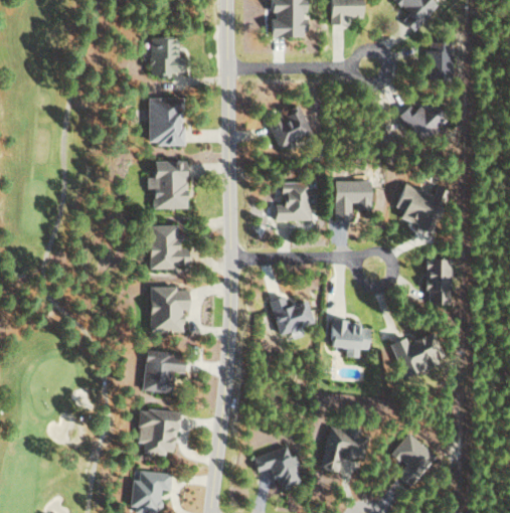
[(305,0),(271,0),(271,14),(273,14),(273,38),(304,38),(304,13),(306,13),(305,0)]
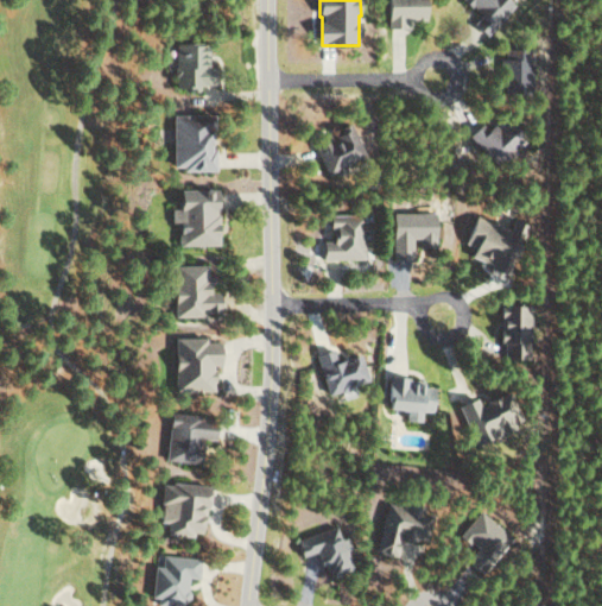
[(390,0),(391,31),(410,30),(410,24),(426,23),(425,0),(390,0)]
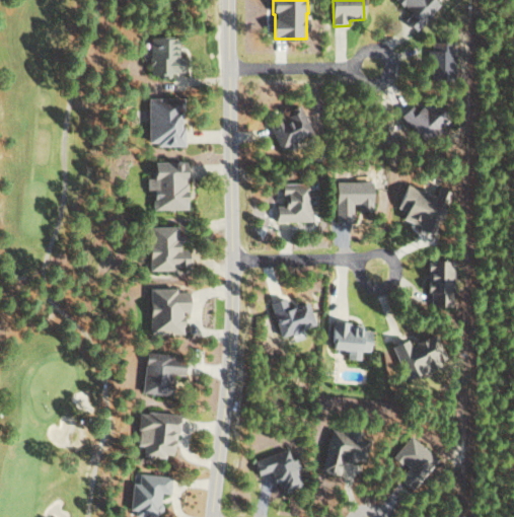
[(440,5),(434,1),(435,0),(398,0),(397,3),(414,14),(407,23),(420,33),(440,5)]
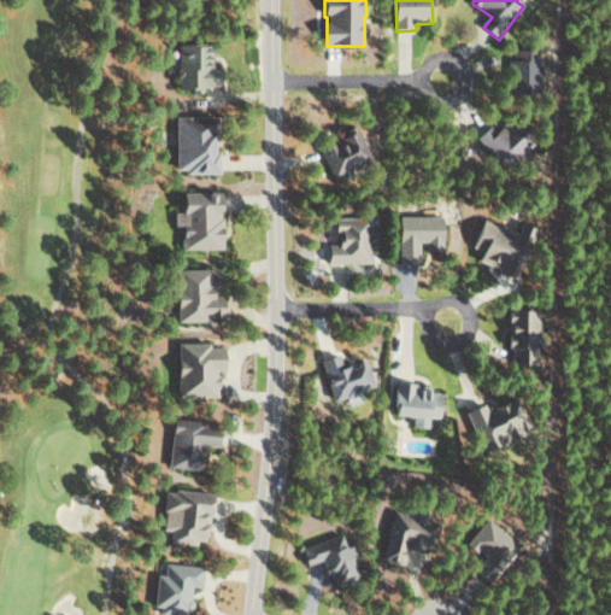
[(181,45),(182,92),(206,92),(206,87),(215,87),(213,44),(181,45)]
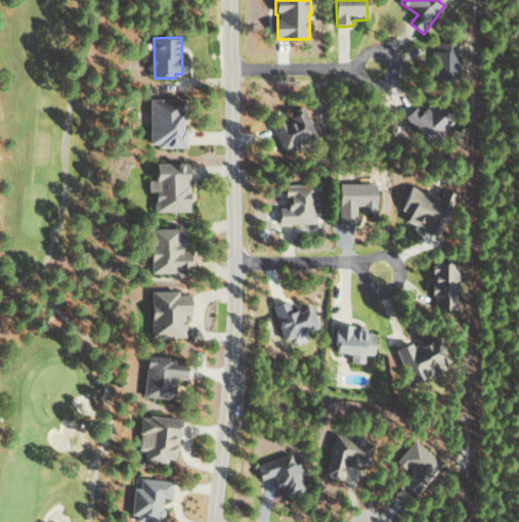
[(435,52),(435,83),(463,82),(462,44),(438,44),(438,52),(435,52)]
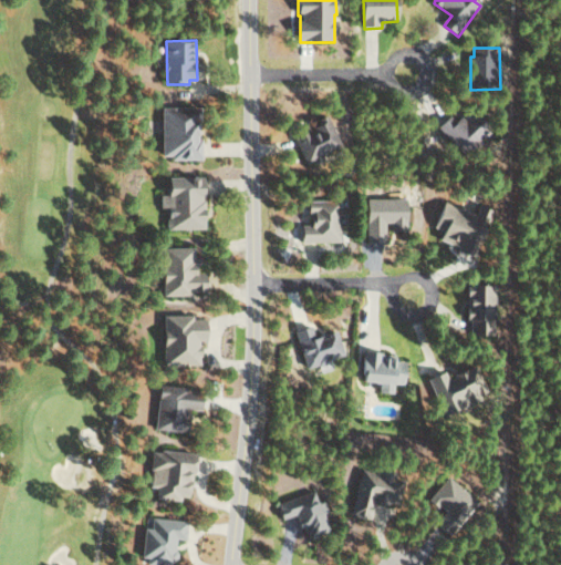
[(164,160),(204,161),(204,140),(197,139),(198,109),(164,108),(164,160)]
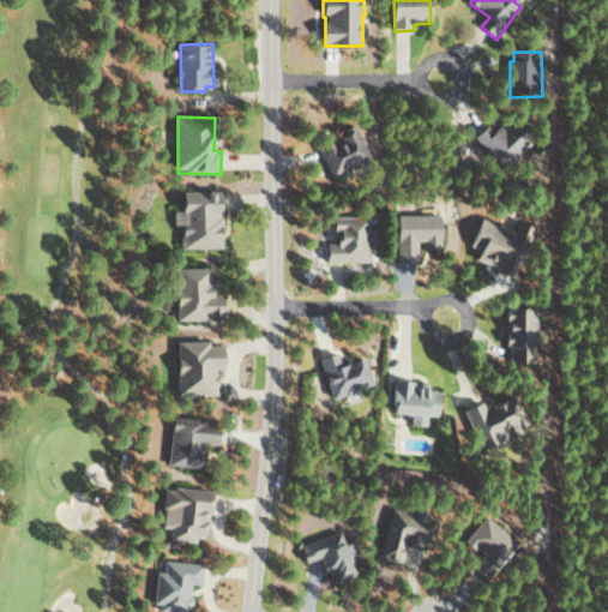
[(492,127),(482,132),(497,166),(529,153),(517,121),(493,131),(492,127)]
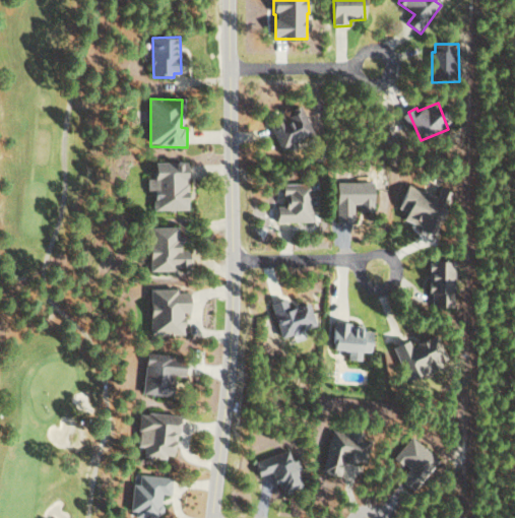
[(282,150),(315,137),(303,108),(285,115),(270,121),(282,150)]
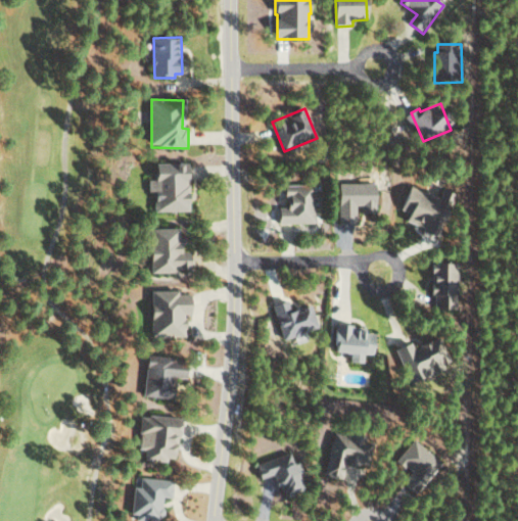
[(190,211),(189,163),(156,164),(156,181),(150,181),(150,193),(155,193),(156,212),(190,211)]
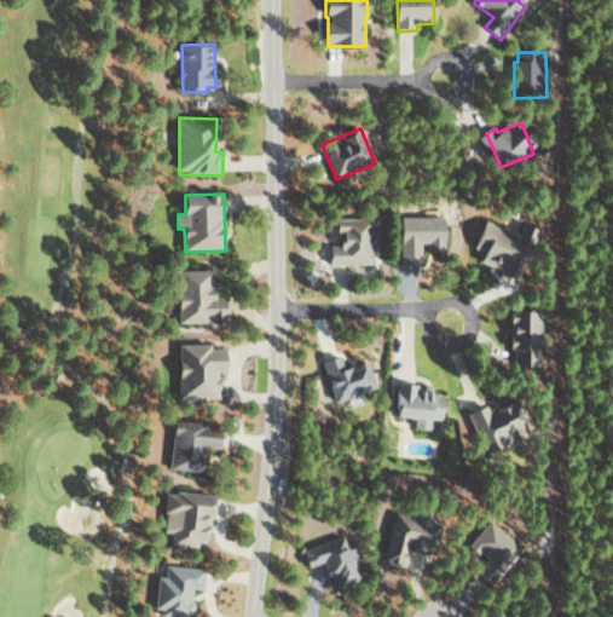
[(404,265),(423,265),(423,244),(432,244),(432,253),(447,253),(447,217),(404,218),(404,265)]
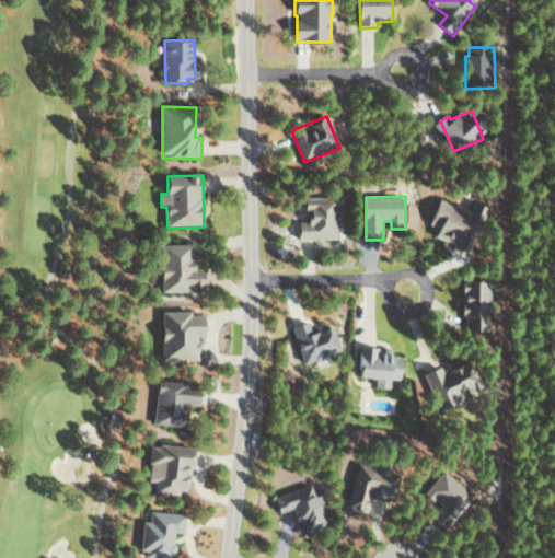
[(338,199),(307,199),(307,211),(310,212),(310,223),(300,223),(300,240),(337,241),(338,199)]
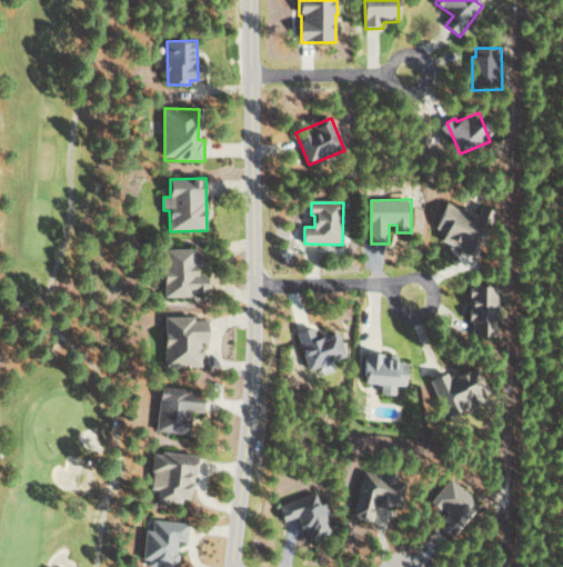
[(493,210),(482,207),(479,216),(446,202),(436,228),(446,232),(442,242),(475,255),(493,210)]
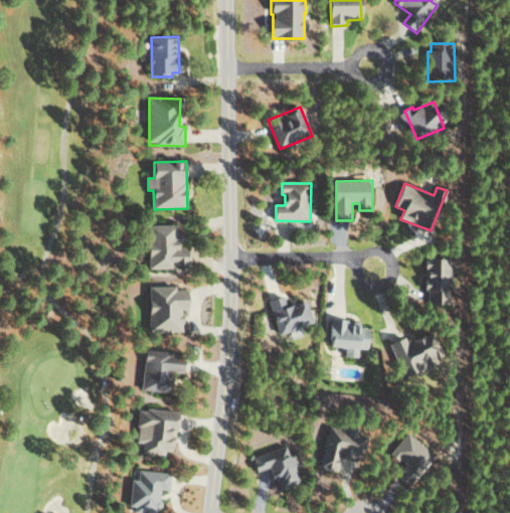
[(150,270),(176,270),(176,267),(188,266),(187,248),(180,248),(180,234),(177,234),(177,225),(149,225),(150,270)]
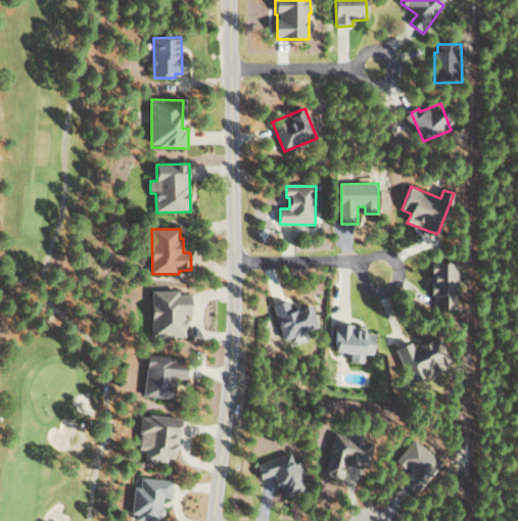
[(457,309),(456,263),(432,263),(432,295),(435,295),(436,309),(457,309)]
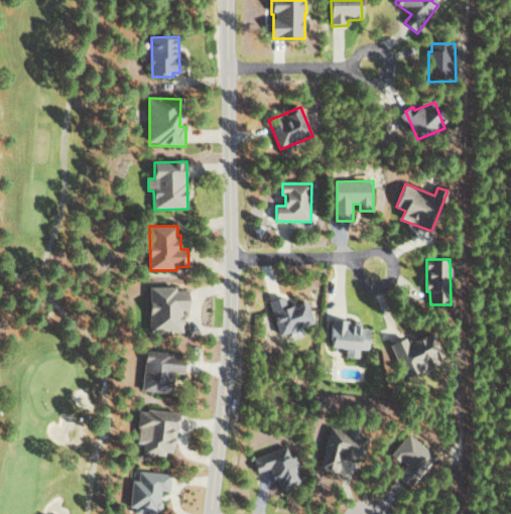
[(183,334),(183,310),(189,310),(189,288),(150,288),(150,333),(183,334)]
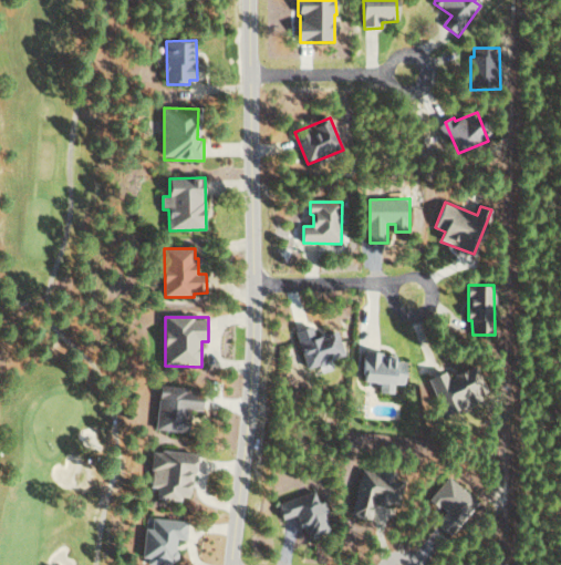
[(308,368),(344,358),(338,332),(317,338),(313,326),(298,330),(308,368)]
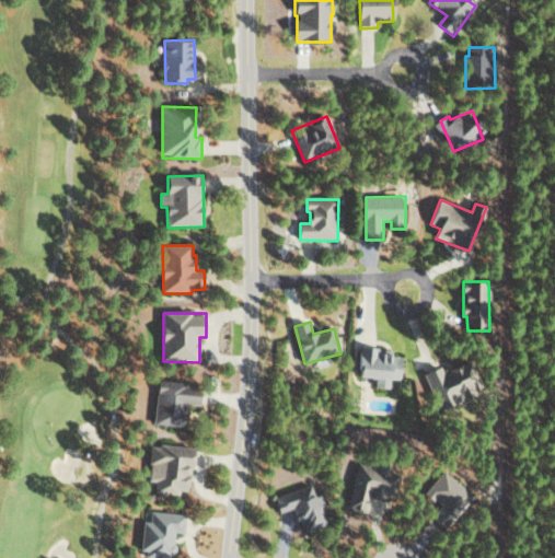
[(403,381),(405,358),(394,357),(394,350),(362,348),(359,378),(378,380),(378,388),(392,390),(393,381),(403,381)]
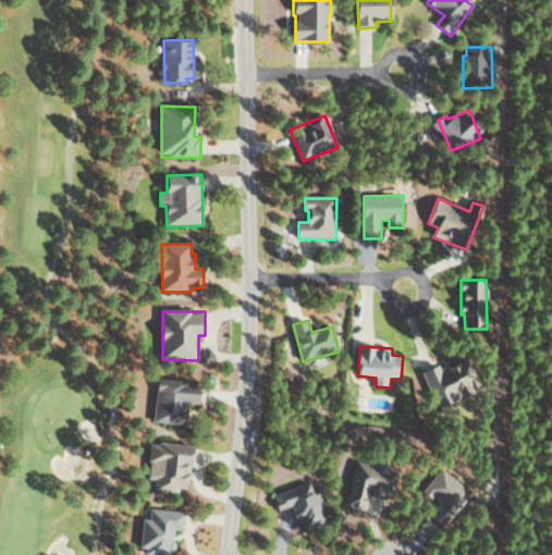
[(421,372),(440,409),(468,395),(466,391),(476,386),(463,361),(442,371),(439,365),(421,372)]
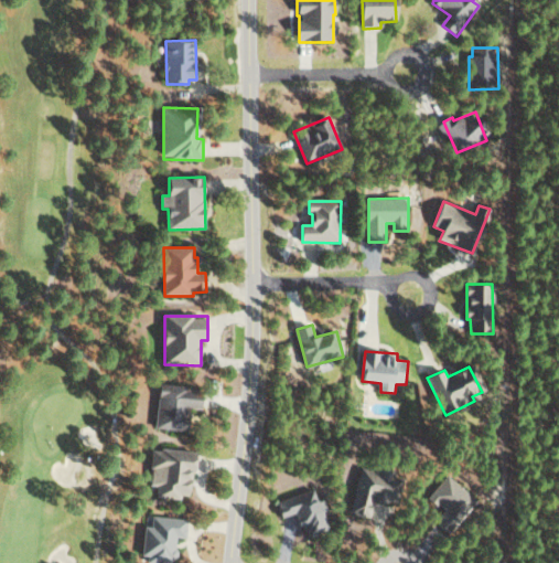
[(184,432),(186,407),(201,409),(203,390),(161,385),(157,428),(184,432)]
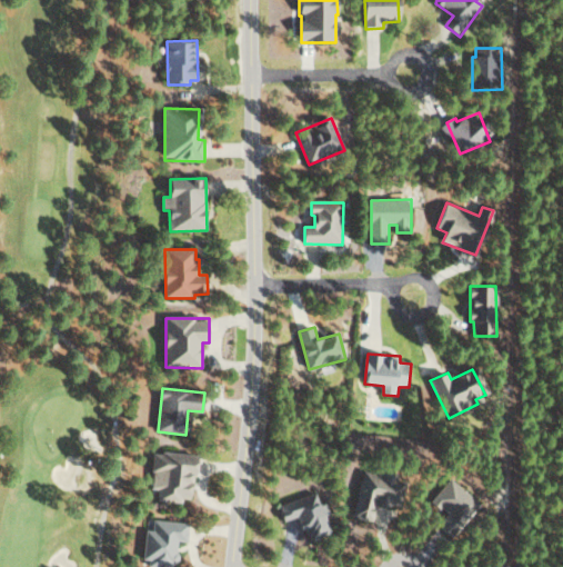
[(197,457),(156,453),(152,490),(160,490),(159,499),(192,503),(197,457)]
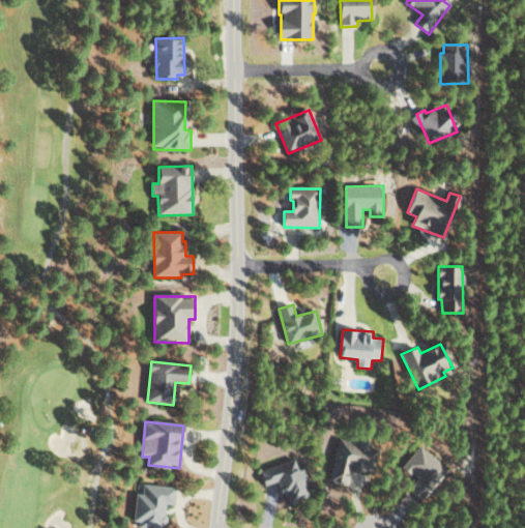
[(332,482),(349,486),(352,470),(371,473),(375,451),(368,450),(369,441),(358,440),(358,443),(340,440),(332,482)]
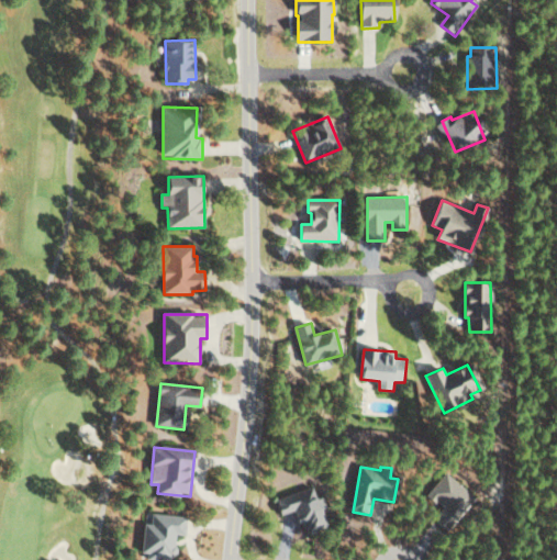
[(477,496),(446,473),(429,496),(444,508),(435,521),(450,532),(477,496)]
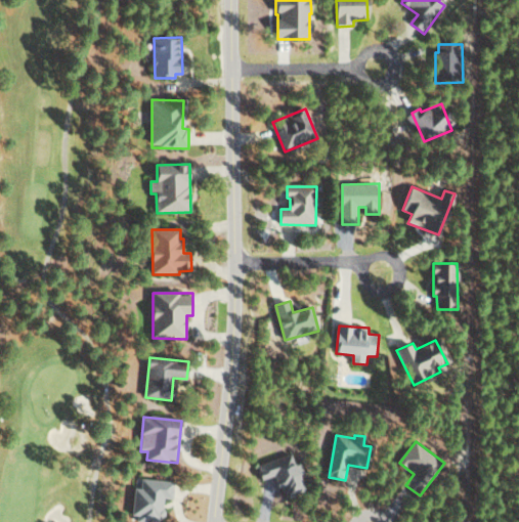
[(306,491),(301,475),(305,474),(302,463),(296,465),(293,455),(259,465),(264,480),(275,477),(278,487),(284,486),(287,497),(306,491)]
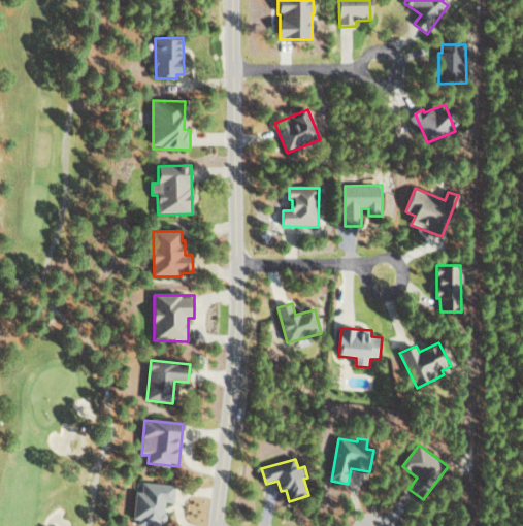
[(136,493),(133,525),(163,525),(166,502),(175,503),(176,486),(144,483),(143,493),(136,493)]
